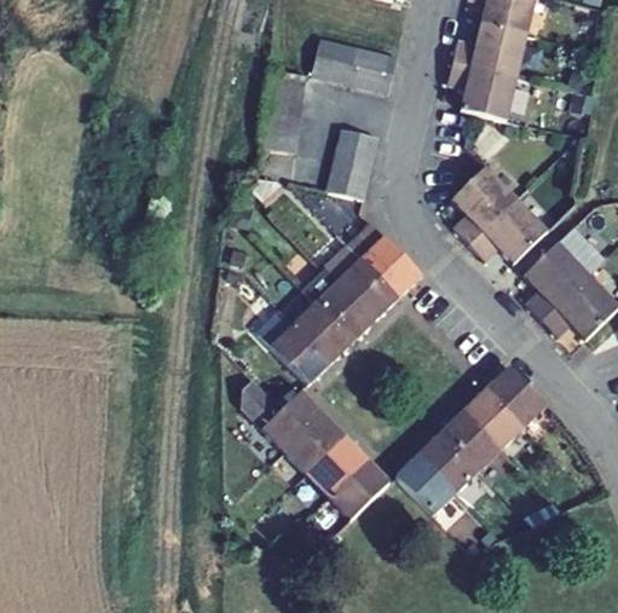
[(481,0),(486,1),(481,22),(526,33),(535,0),(481,0)]
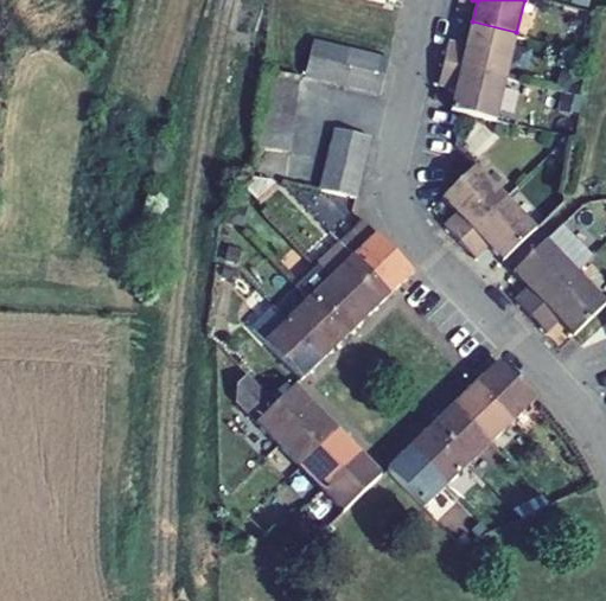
[(516,32),(472,21),(467,42),(450,37),(444,59),(506,74),(516,32)]
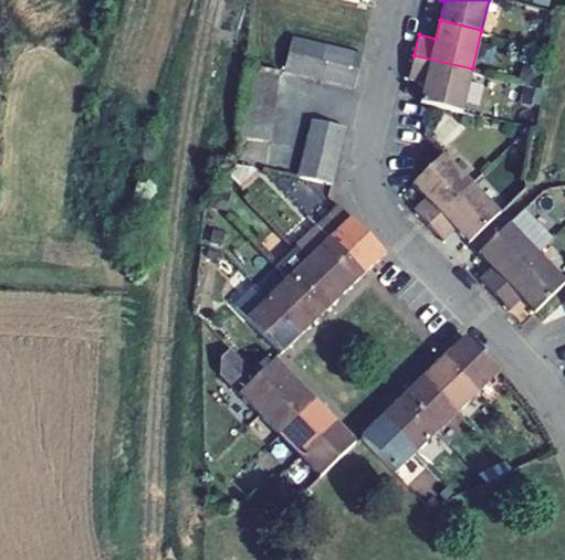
[(306,37),(292,33),(284,66),(299,70),(306,37)]
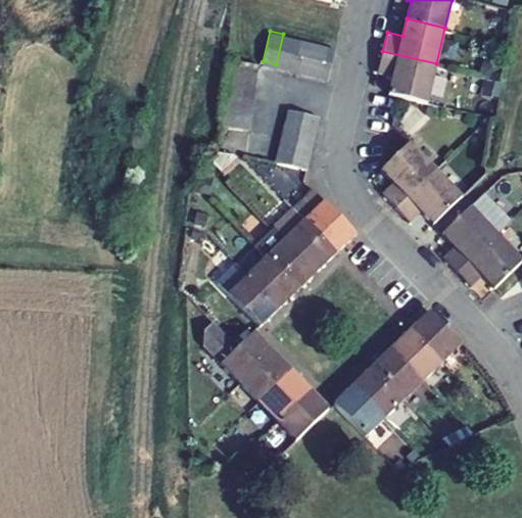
[(296,37),(283,34),(276,64),(289,67),(296,37)]
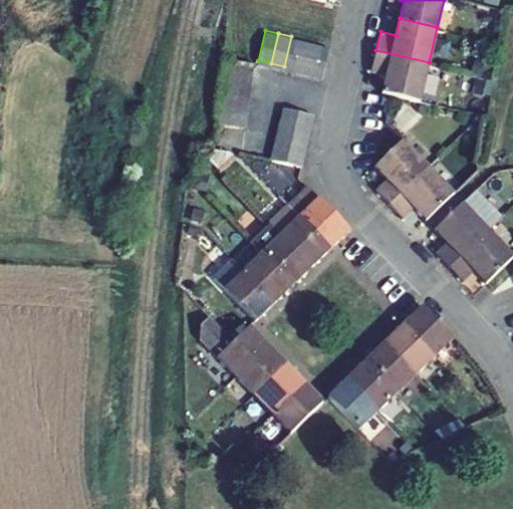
[(304,39),(291,36),(284,66),(297,69),(304,39)]
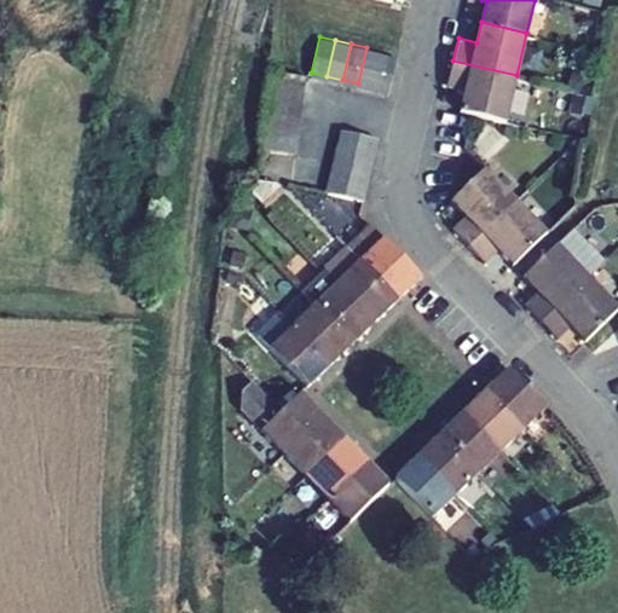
[(381,51),(367,47),(358,84),(373,88),(381,51)]
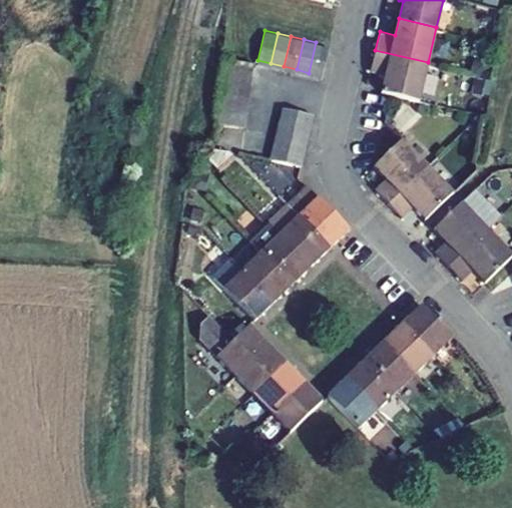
[(330,45),(316,42),(309,73),(323,76),(330,45)]
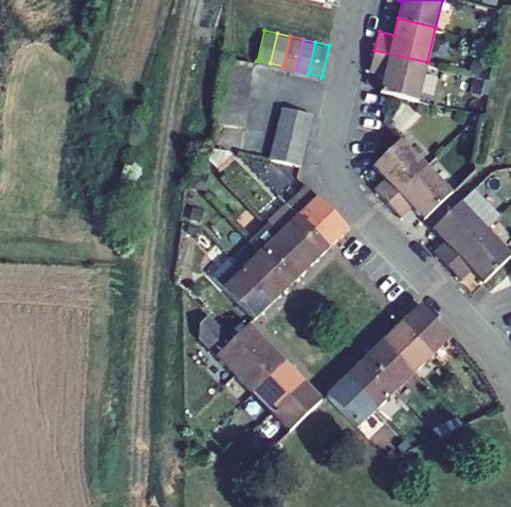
[(427,62),(374,50),(370,68),(380,71),(382,64),(387,66),(385,72),(381,89),(390,91),(418,98),(427,62)]
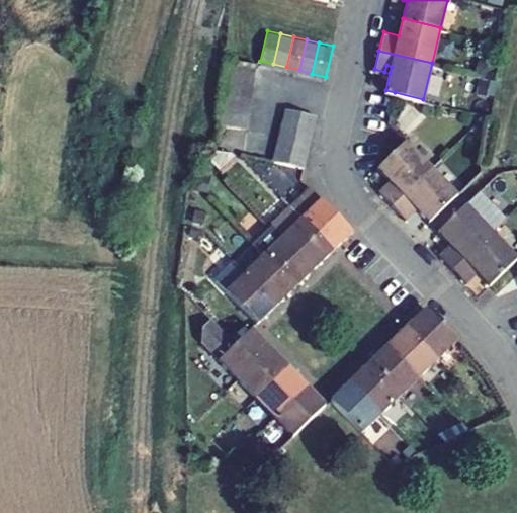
[(256,60),(225,56),(223,69),(254,74),(256,60)]
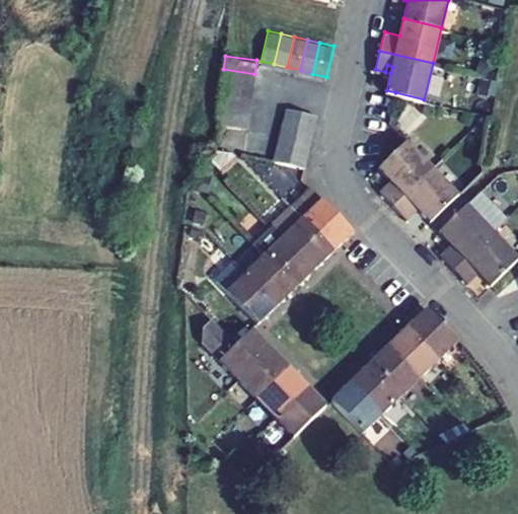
[(254,74),(223,69),(222,82),(252,87),(254,74)]
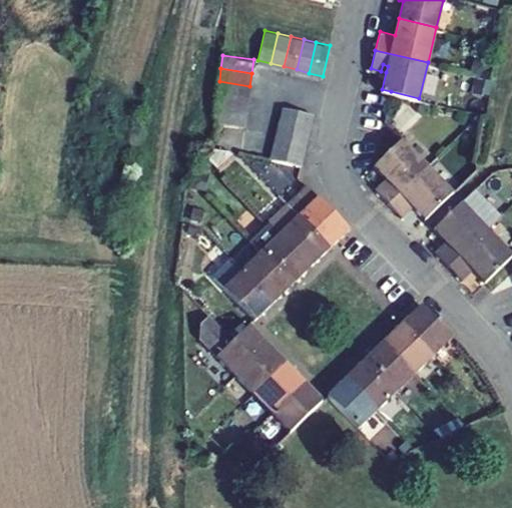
[(249,86),(219,81),(217,94),(248,99),(249,86)]
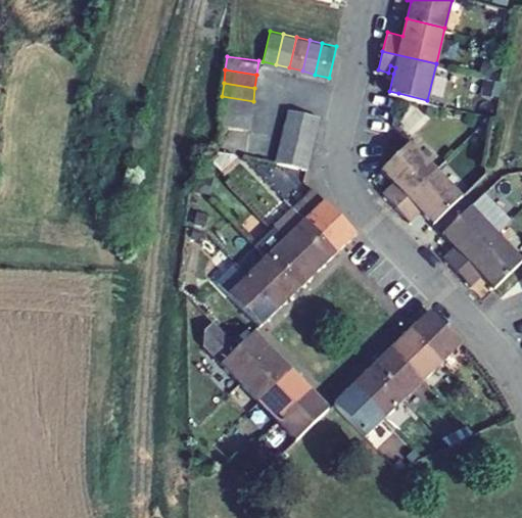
[(253,101),(222,96),(220,109),(251,113),(253,101)]
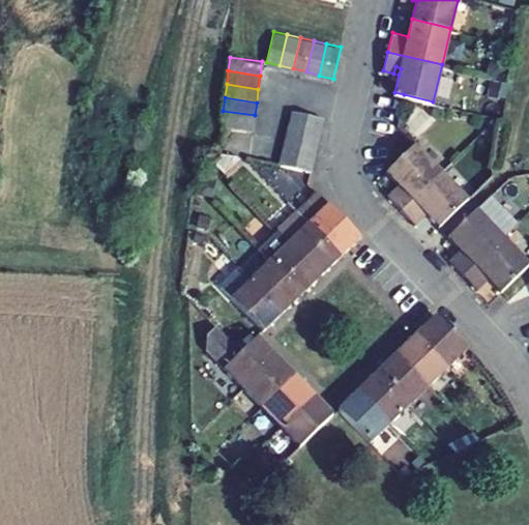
[(306,112),(293,109),(290,122),(321,130),(324,116),(306,112)]
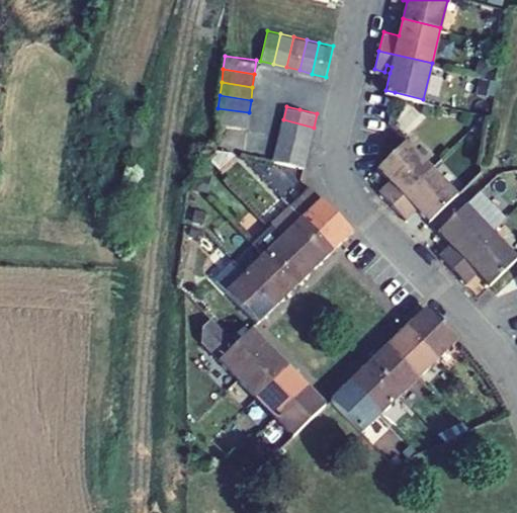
[(249,112),(218,108),(216,122),(247,126),(249,112)]
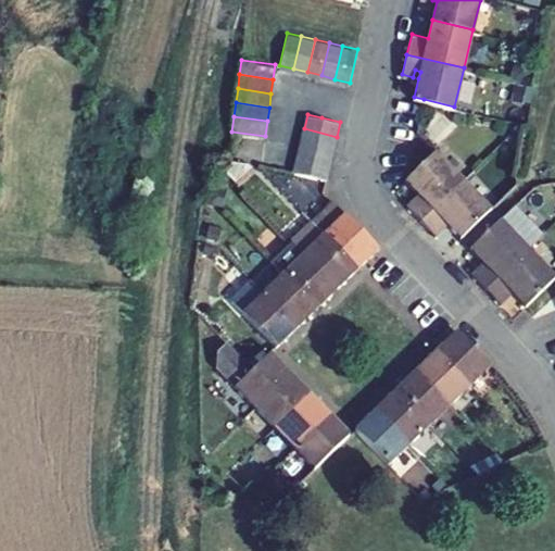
[(337,137),(304,128),(301,142),(333,150),(337,137)]
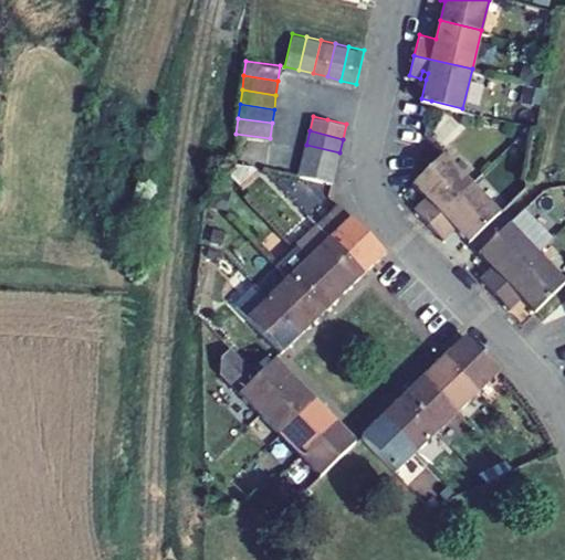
[(339,152),(306,145),(303,159),(336,167),(339,152)]
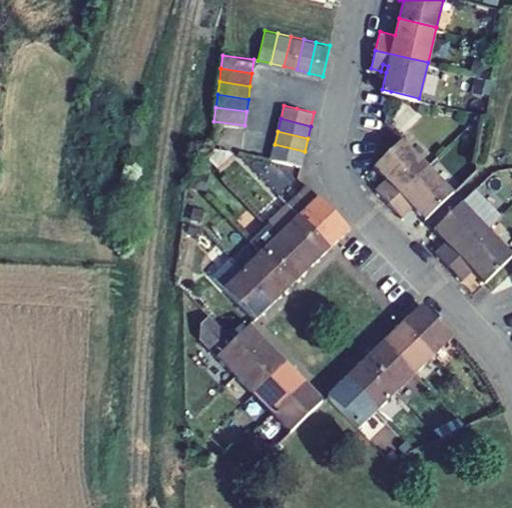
[(428,163),(402,136),(374,163),(387,176),(391,181),(387,184),(383,180),(376,187),(389,201),(428,163)]
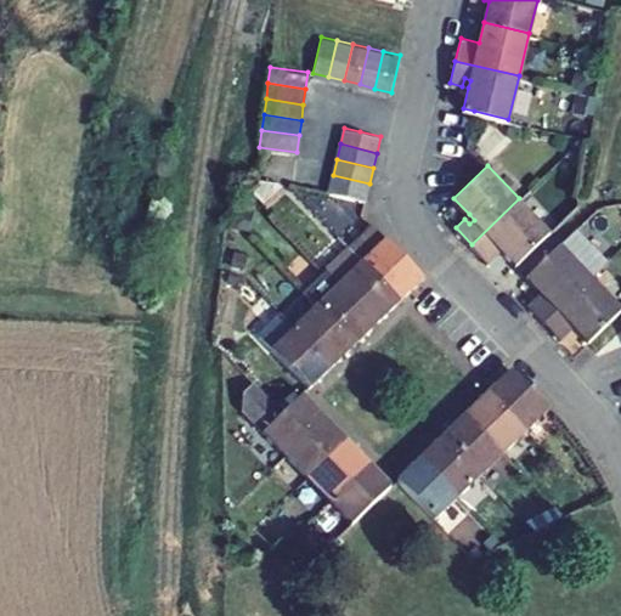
[(370,184),(333,175),(329,191),(366,199),(370,184)]
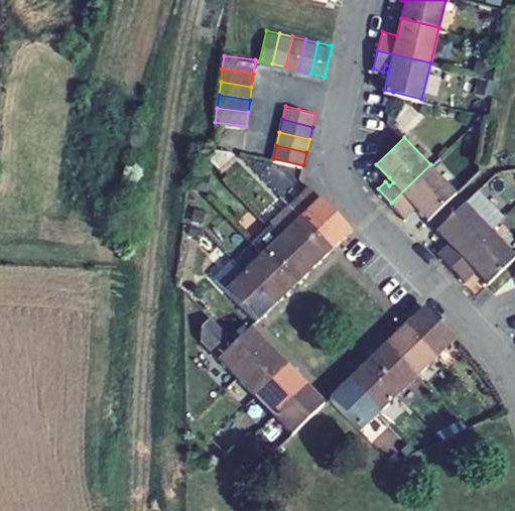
[(232,149),(212,146),(211,158),(217,164),(232,149)]
